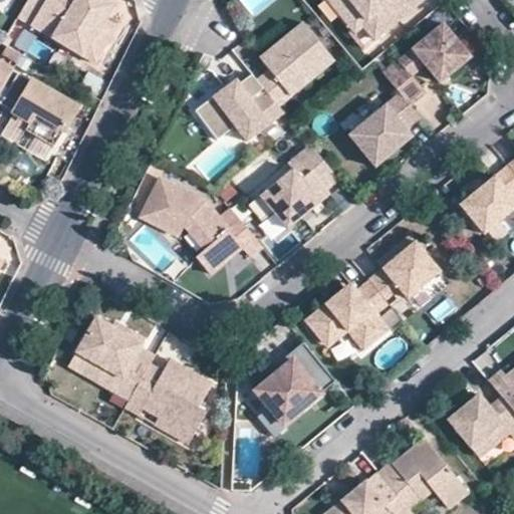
[(28,0),(18,17),(82,56),(104,19),(113,5),(105,0),(28,0)]
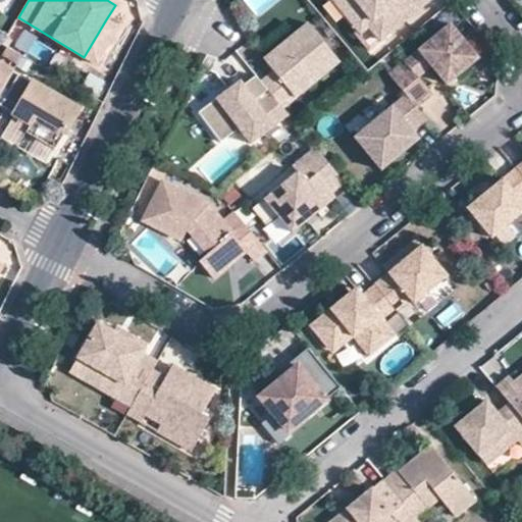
[(358,0),(336,0),(361,29),(368,22),(373,18),(358,0)]
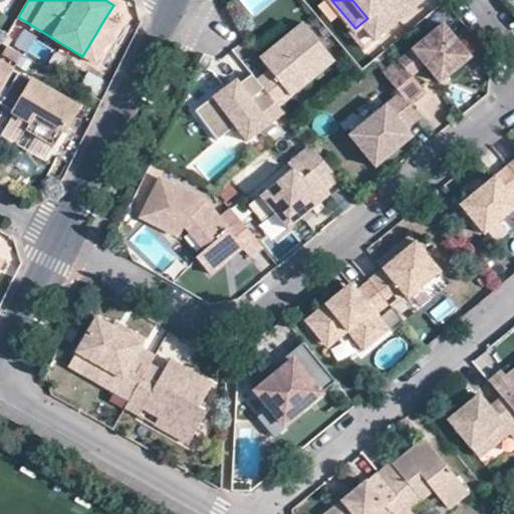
[(362,22),(375,37),(421,0),(352,0),(367,18),(362,22)]
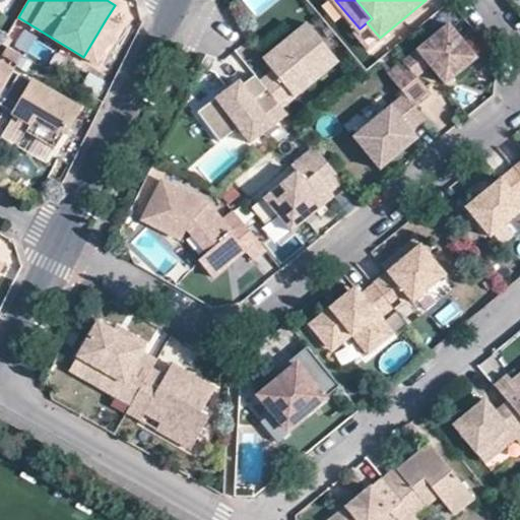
[(261,79),(267,87),(282,106),(339,59),(308,21),(264,58),(273,69),(261,79)]
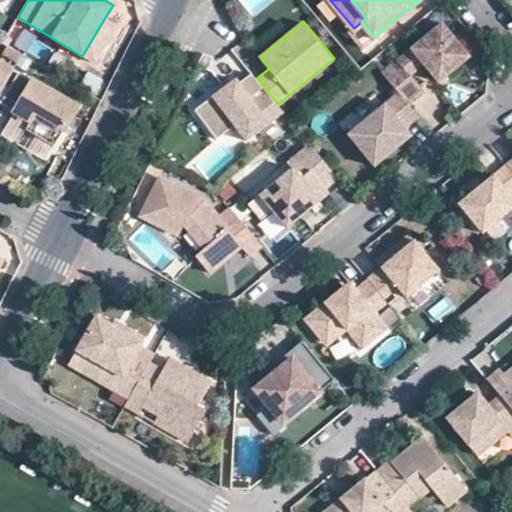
[(350,31),(363,46),(374,37),(361,22),(354,28),(350,31)]
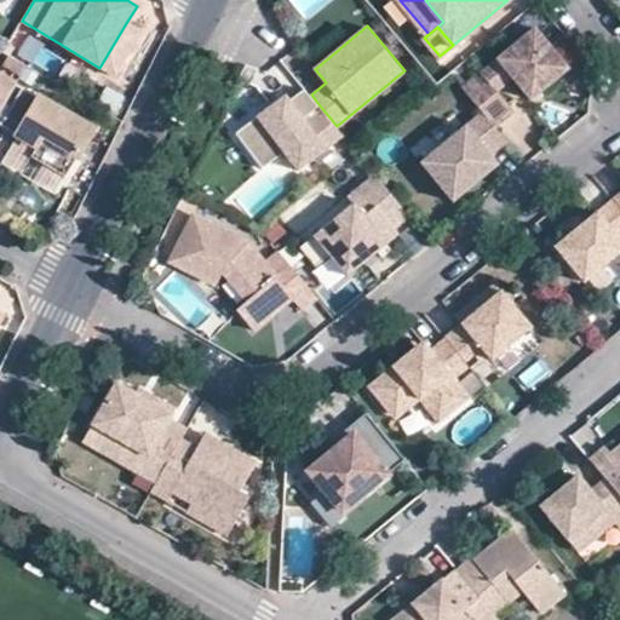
[(499,57),(514,75),(532,97),(568,67),(535,27),(499,57)]
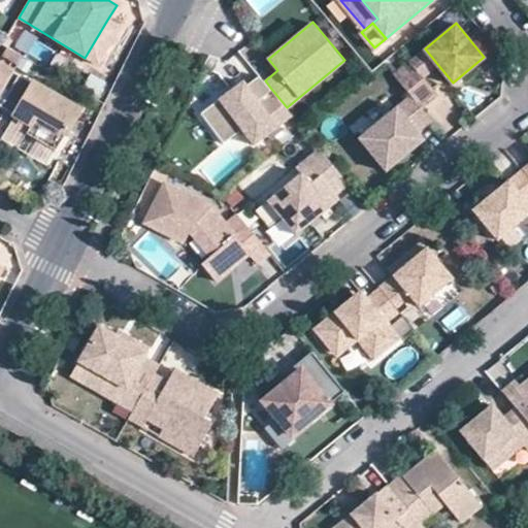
[(424,75),(437,64),(425,48),(410,60),(424,75)]
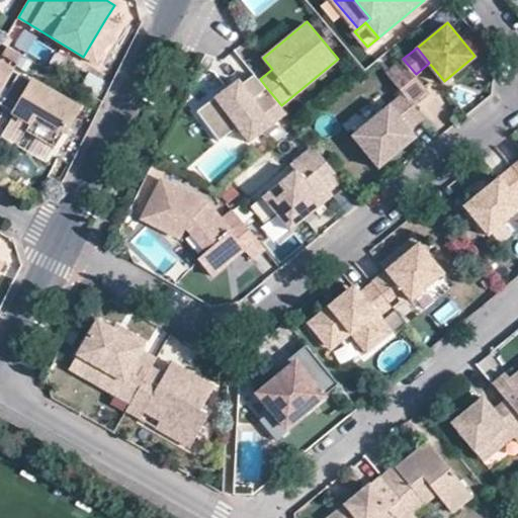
[(404,92),(414,104),(430,91),(416,74),(403,59),(386,72),(404,92)]
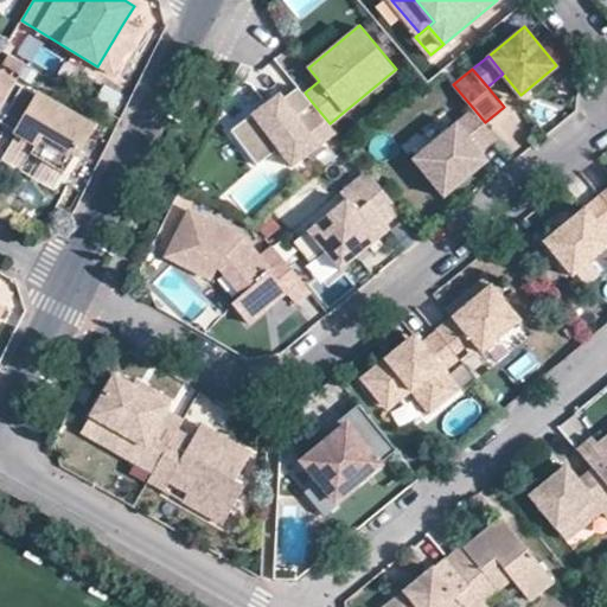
[(0,107),(16,81),(0,71),(0,107)]
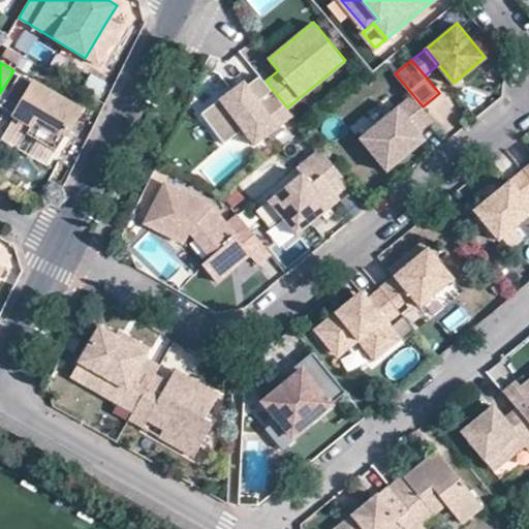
[(56,151),(80,111),(19,74),(0,106),(31,125),(26,133),(56,151)]
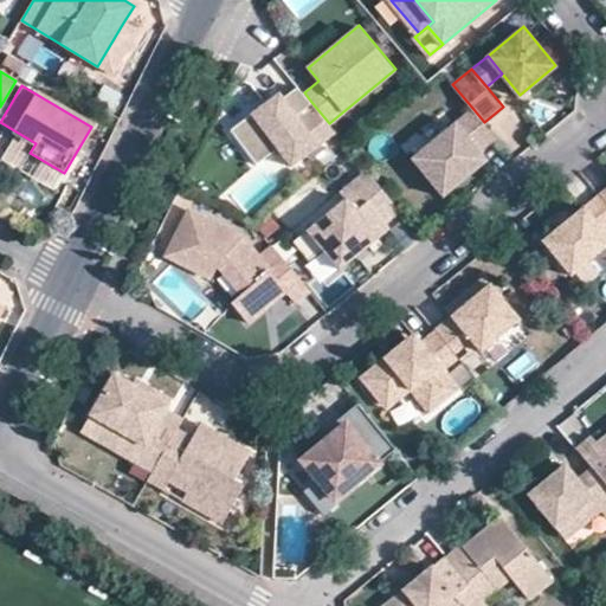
[(278,92),(269,101),(271,104),(282,96),(278,92)]
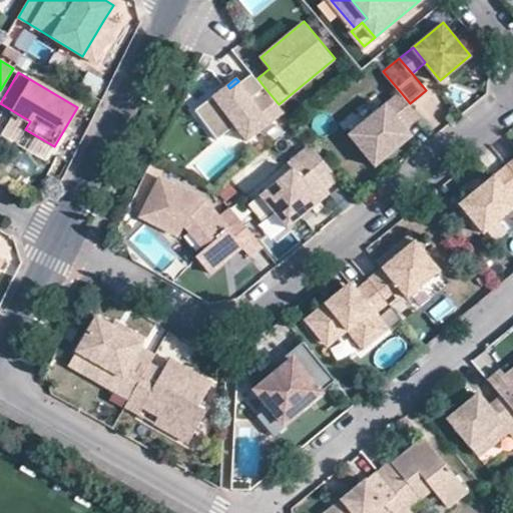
[(279,104),(264,86),(250,96),(238,81),(229,88),(227,85),(213,95),(247,139),(284,110),(279,104)]
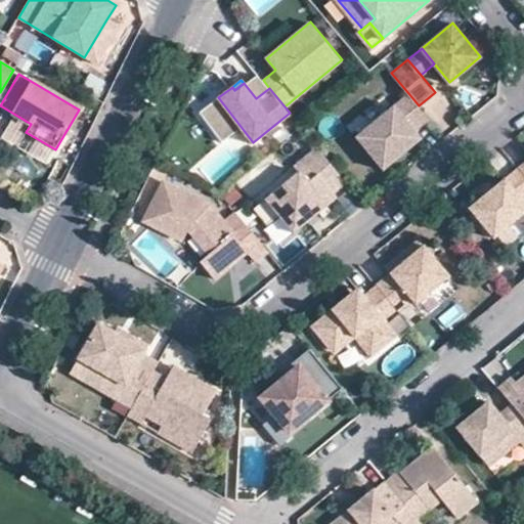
[(396,149),(418,132),(415,129),(429,118),(419,105),(408,93),(356,135),(384,169),(400,155),(396,149)]
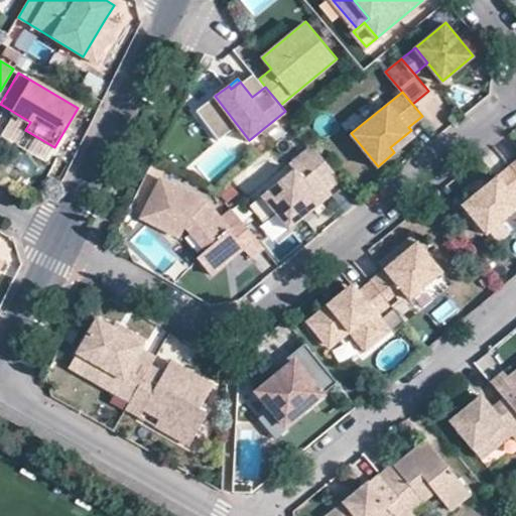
[(415,135),(411,130),(390,147),(394,152),(415,135)]
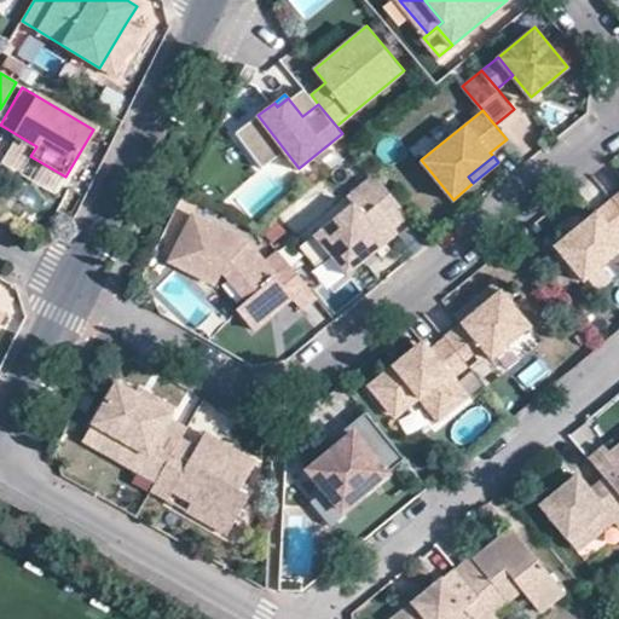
[(372,246),(376,250),(399,231),(395,226),(410,214),(375,172),(347,195),(353,202),(300,246),(316,265),(330,253),(347,273),(366,258),(363,254),(372,246)]
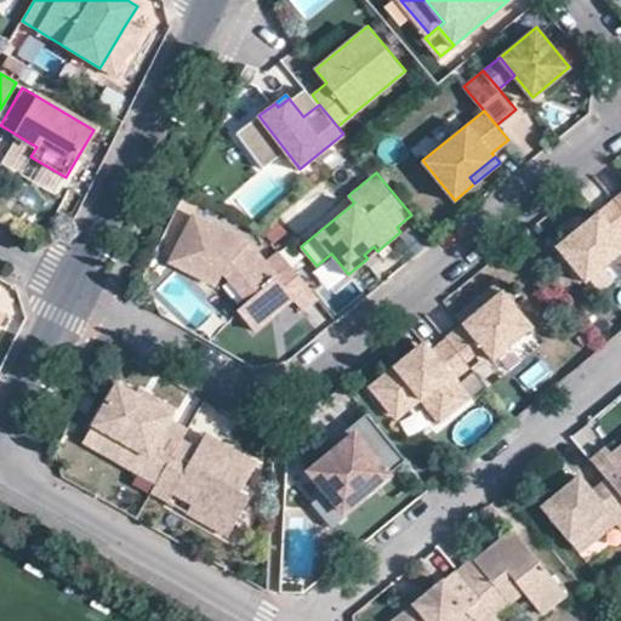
[(620,235),(620,204),(615,197),(585,222),(571,233),(557,245),(586,280),(620,250),(620,237),(620,235)]
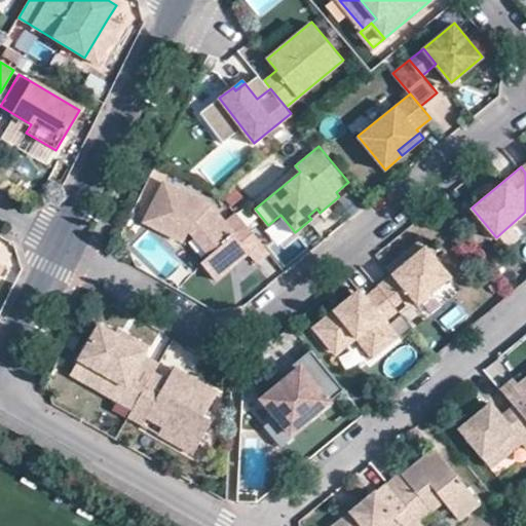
[(269,251),(237,212),(225,222),(212,205),(164,182),(145,221),(183,240),(190,229),(211,254),(201,261),(216,278),(249,252),(257,262),(269,251)]
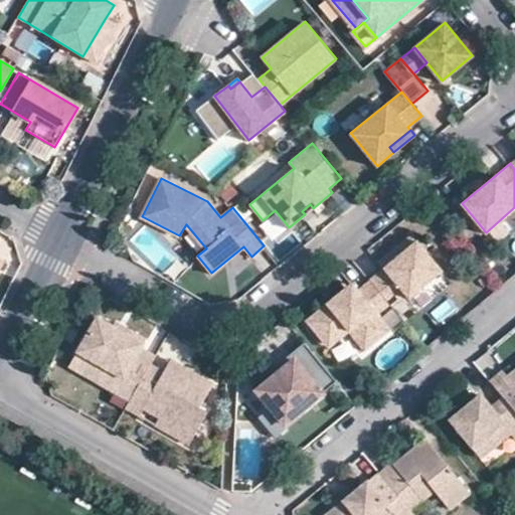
[(469,188),(474,193),(485,184),(480,178),(469,188)]
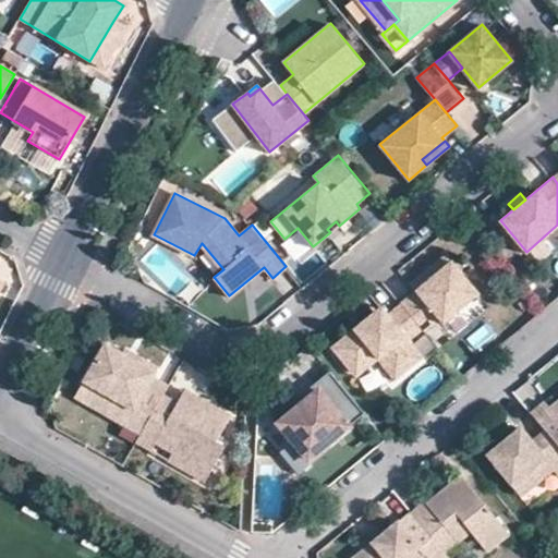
[(330,232),(339,226),(336,221),(327,229),(330,232)]
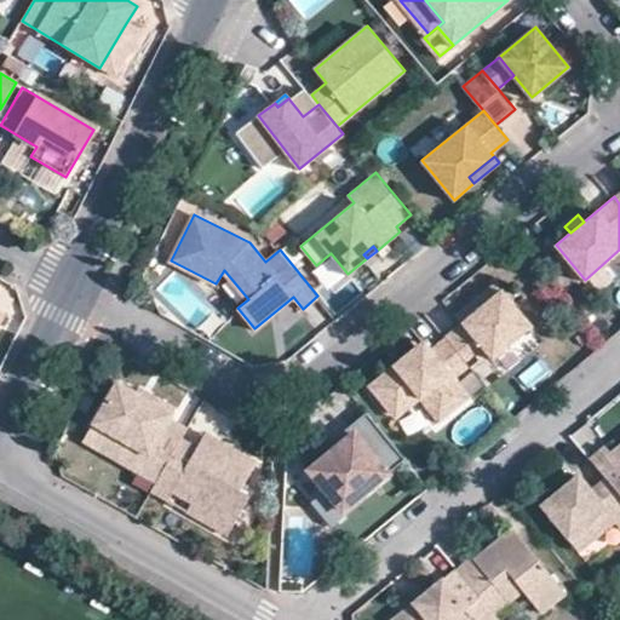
[(463,322),(446,336),(469,363),(471,366),(488,351),(492,357),(532,325),(495,282),(477,297),(483,304),(463,322)]
